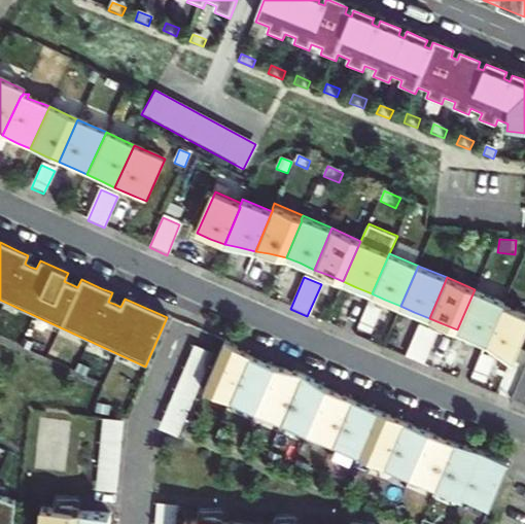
[(504,302),(475,289),(457,329),(469,336),(486,342),(501,306),(502,306),(503,305),(504,302)]
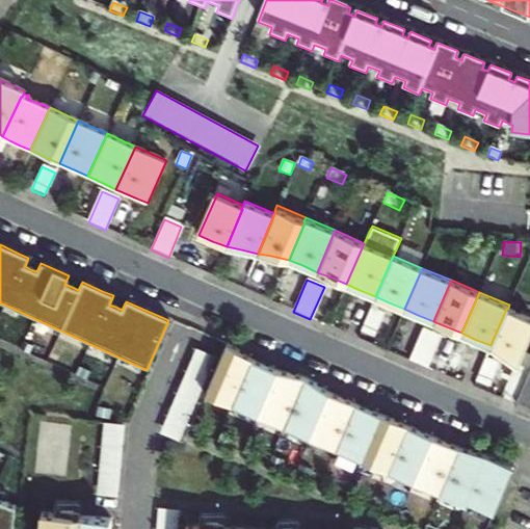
[(507,309),(506,309),(491,345),(503,354),(518,365),(523,352),(529,335),(529,317),(508,308),(507,309)]
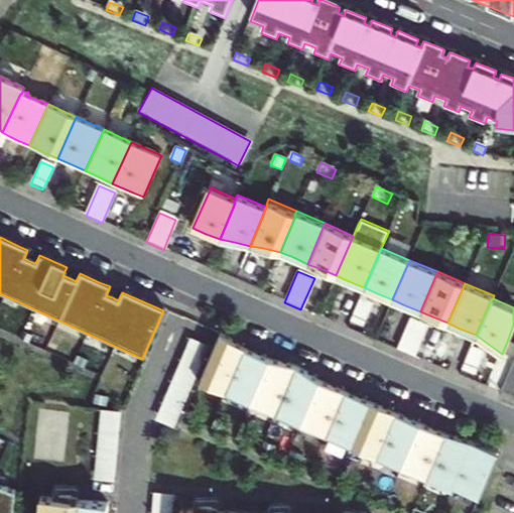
[(371,305),(359,300),(349,324),(362,329),(371,305)]
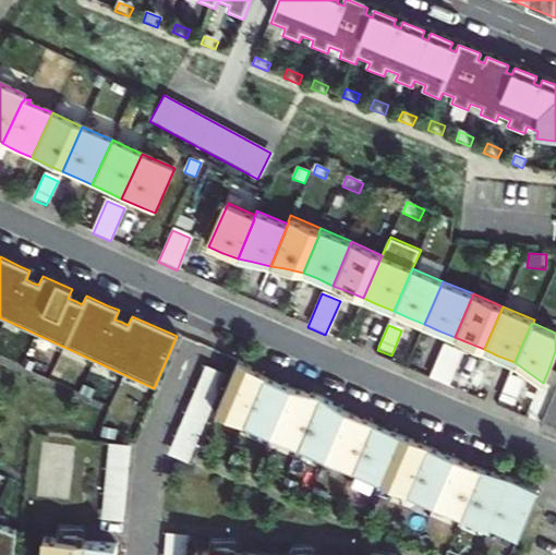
[(461,353),(444,346),(428,379),(449,388),(451,383),(449,382),(461,353)]
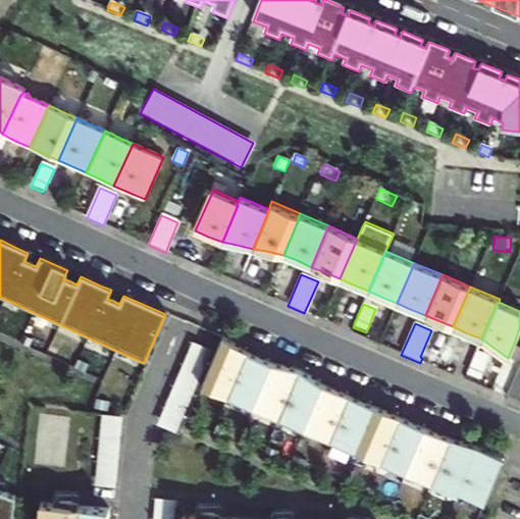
[(226,400),(246,354),(234,347),(221,339),(200,388),(226,400)]
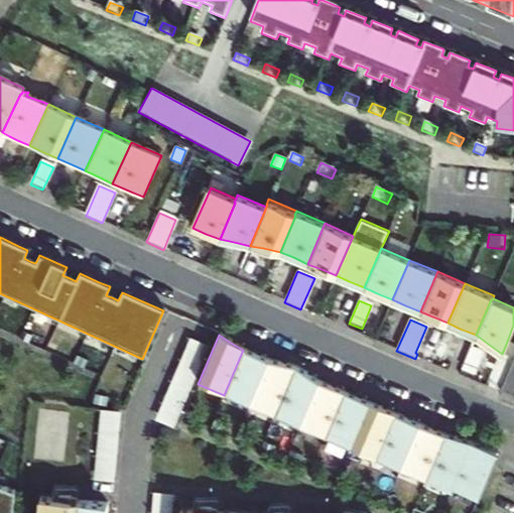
[(175,425),(208,348),(188,340),(156,417),(175,425)]
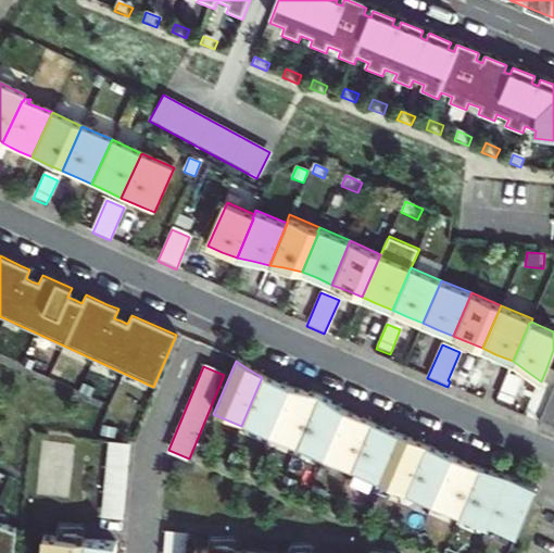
[(553,371),(546,368),(541,381),(553,387),(553,386),(553,371)]
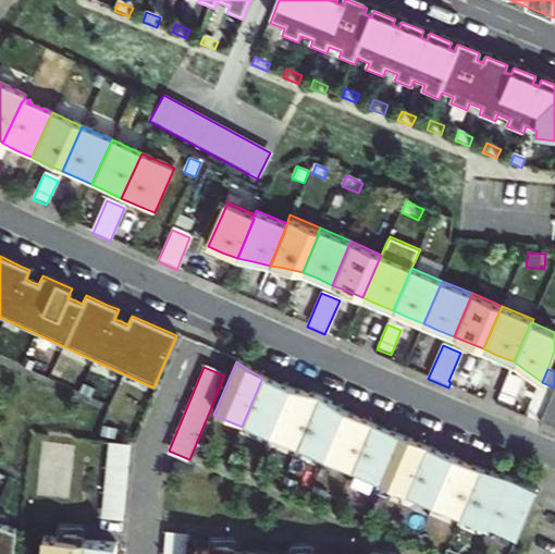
[(521,382),(507,377),(496,401),(510,407),(521,382)]
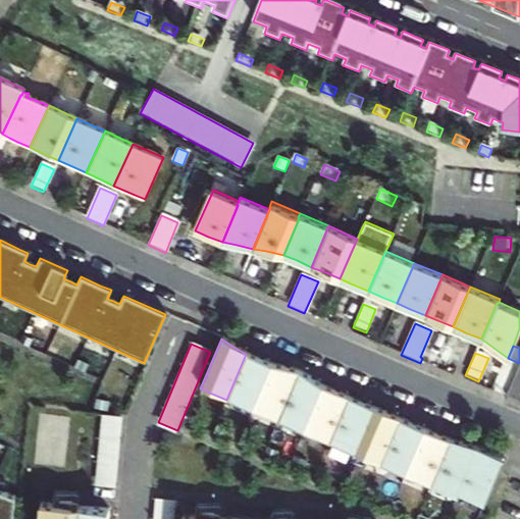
[(252,411),(270,365),(259,360),(246,354),(226,400),(252,411)]
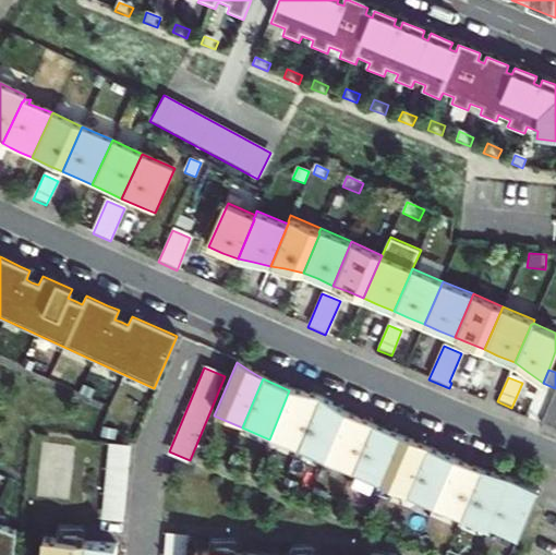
[(295,451),(318,398),(302,394),(289,390),(269,439),(295,451)]
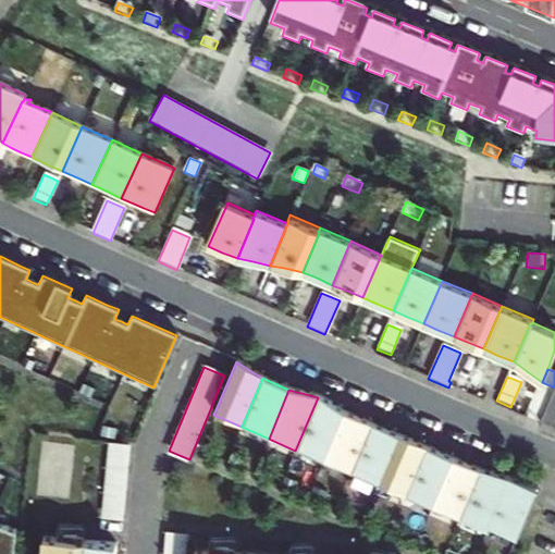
[(322,463),(344,414),(330,405),(318,397),(295,451),(322,463)]
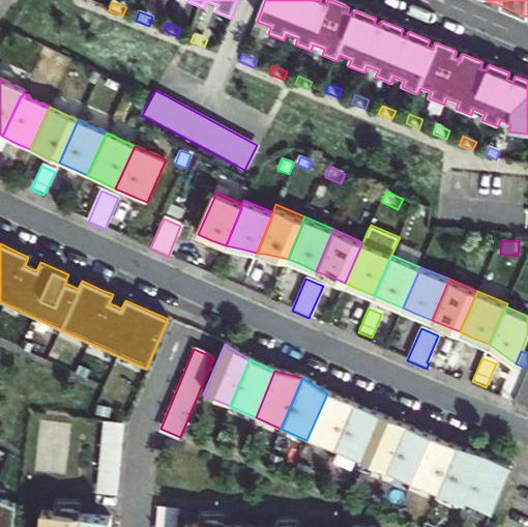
[(332,452),(352,404),(340,399),(327,393),(306,440),(332,452)]
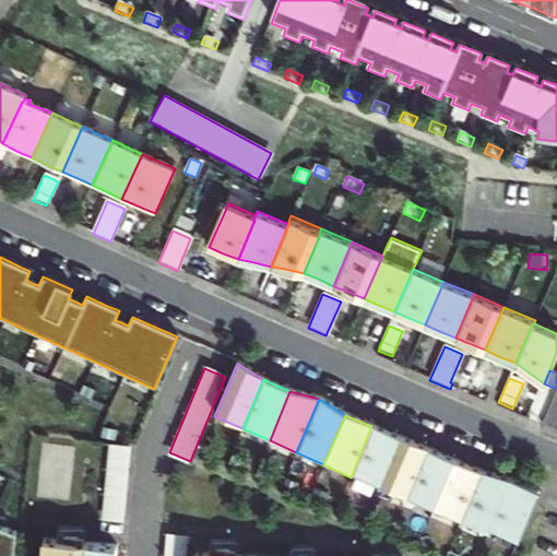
[(378,488),(400,438),(386,433),(371,426),(351,477),(378,488)]
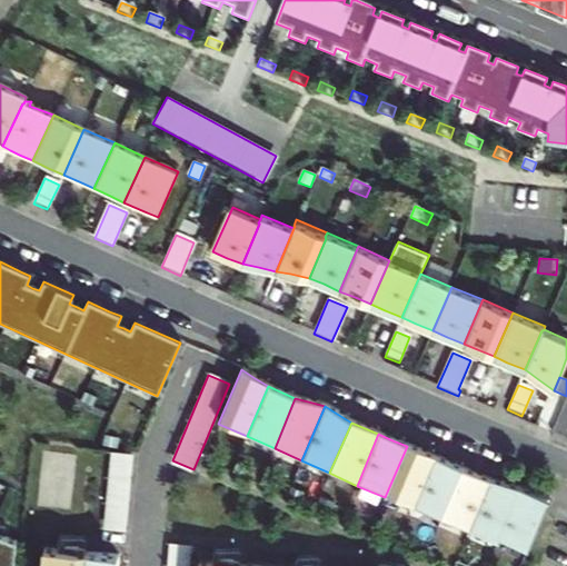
[(413,509),(435,458),(420,452),(407,446),(385,497),(413,509)]
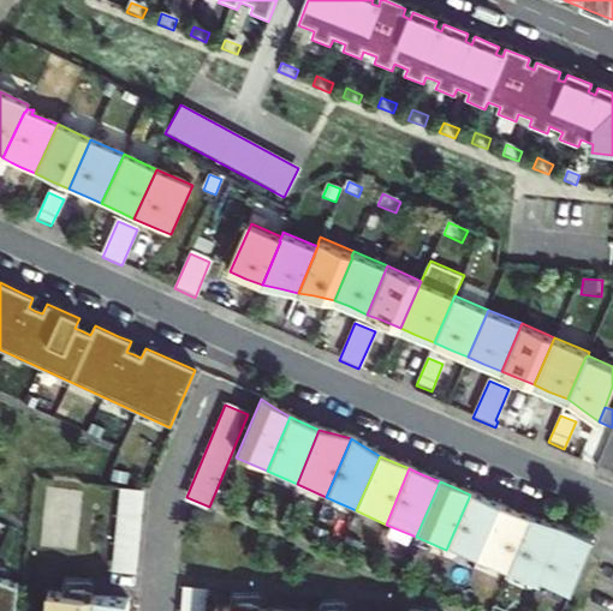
[(143,492),(119,490),(111,575),(135,576),(143,492)]
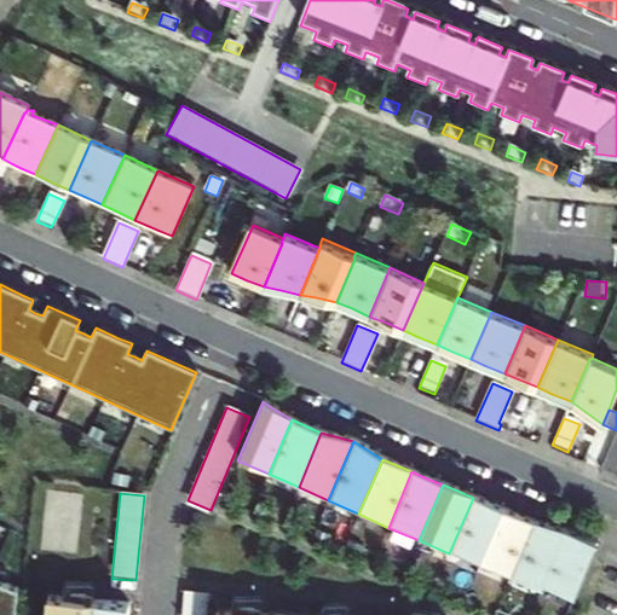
[(478,567),(503,511),(486,504),(473,498),(449,553),(478,567)]
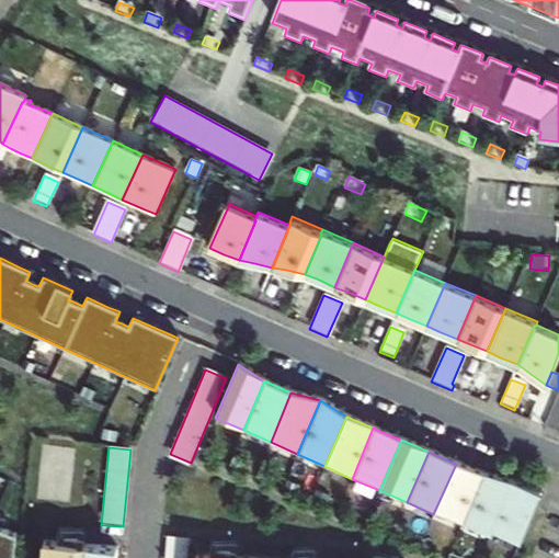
[(460,527),(482,475),(468,468),(456,464),(433,514),(460,527)]
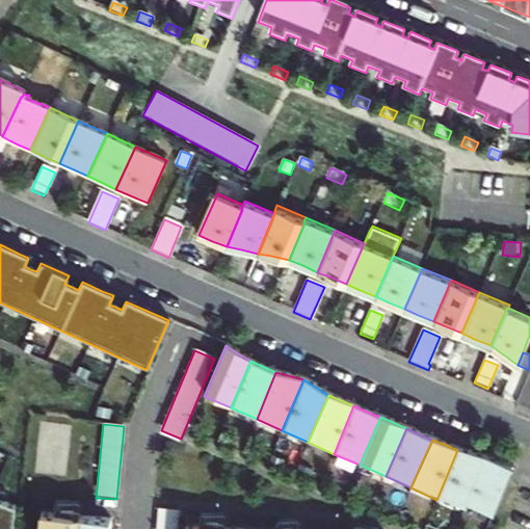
[(466,503),(485,456),(470,453),(457,450),(436,500),(461,510),(466,503)]
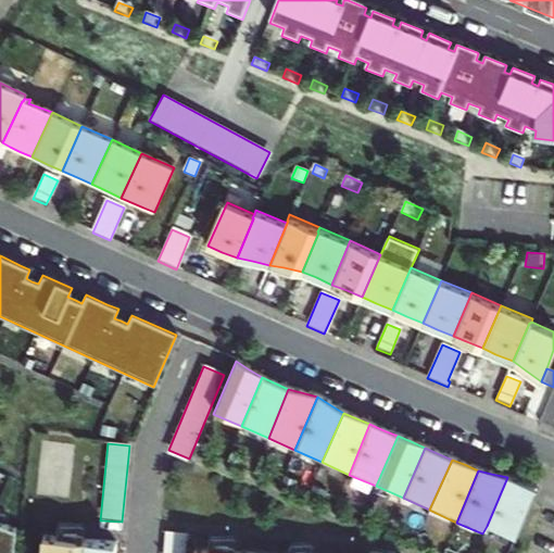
[(515,538),(536,489),(523,484),(507,477),(487,526),(515,538)]
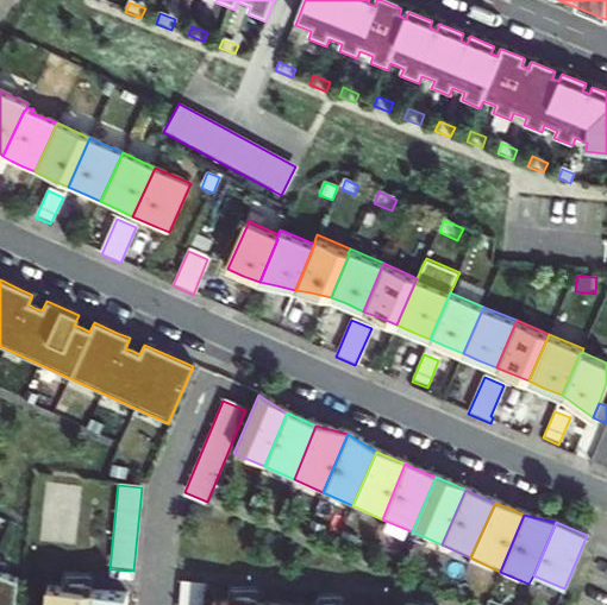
[(13,604),(17,583),(0,575),(0,604),(13,604)]
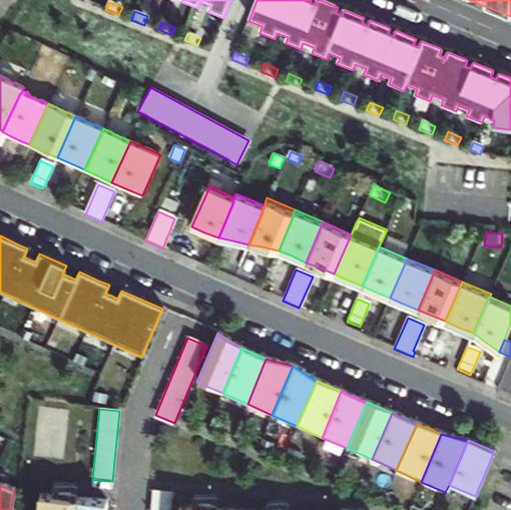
[(169,509),(172,493),(151,491),(149,509),(169,509)]
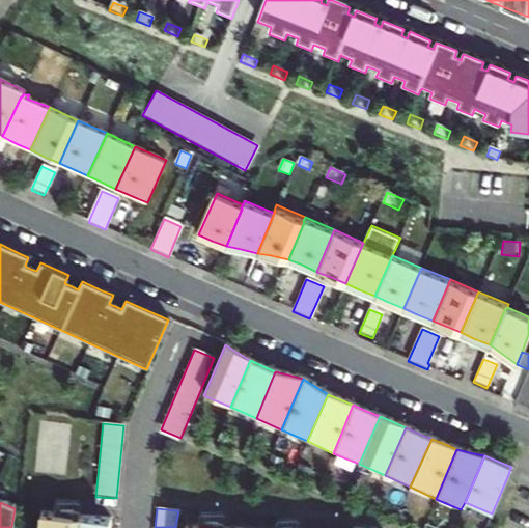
[(87,518),(39,515),(37,527),(108,527),(109,520),(87,518)]
